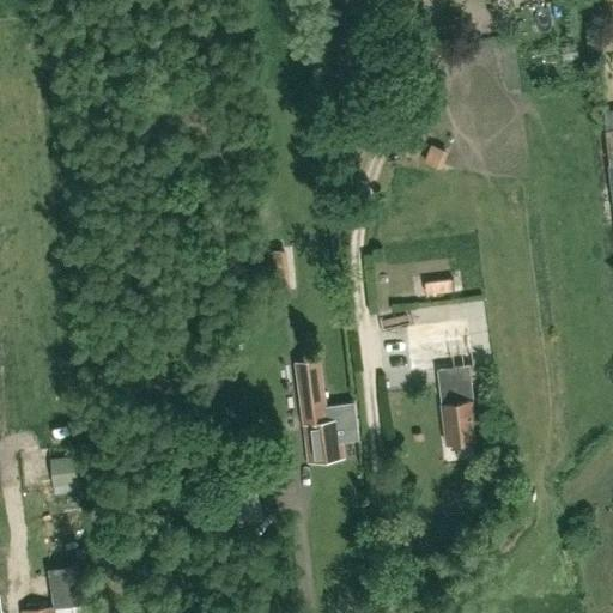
[(285,228),(275,229),(265,230),(271,291),(291,289),(285,228)]
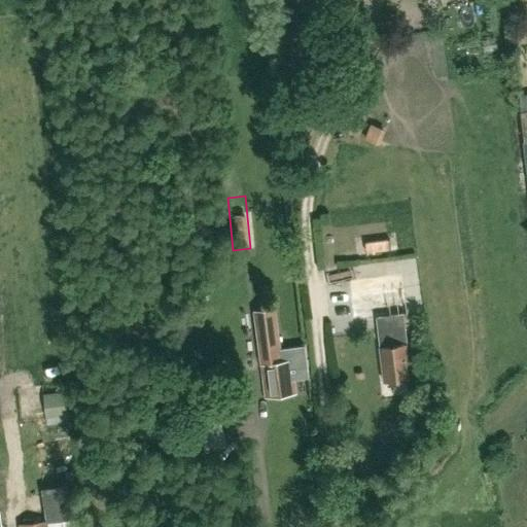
[(352,302),(354,319),(407,313),(403,295),(403,288),(351,294),(352,302)]
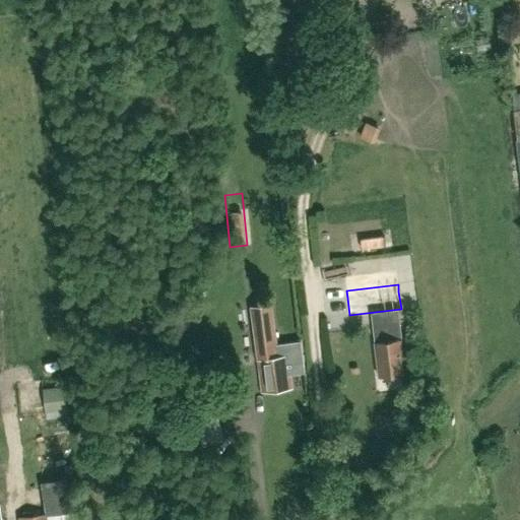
[(262,392),(291,387),(287,355),(285,355),(284,347),(276,348),(270,305),(250,307),(262,392)]
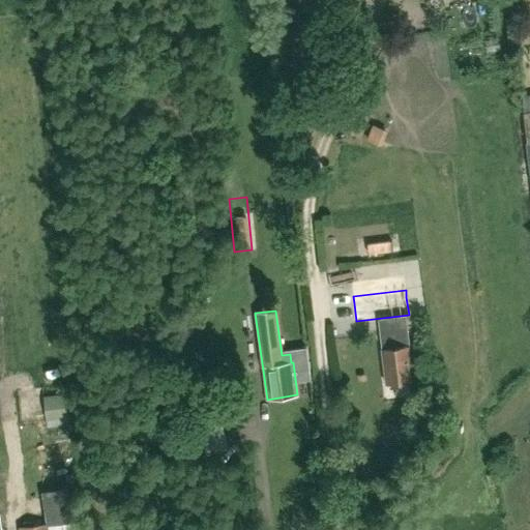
[(386,384),(413,380),(409,346),(395,348),(393,331),(380,333),(382,350),(381,350),(386,384)]
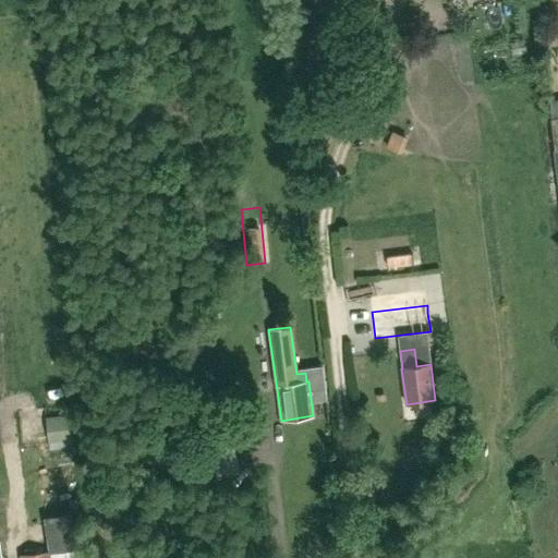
[(56,355),(58,396),(71,395),(68,355),(56,355)]
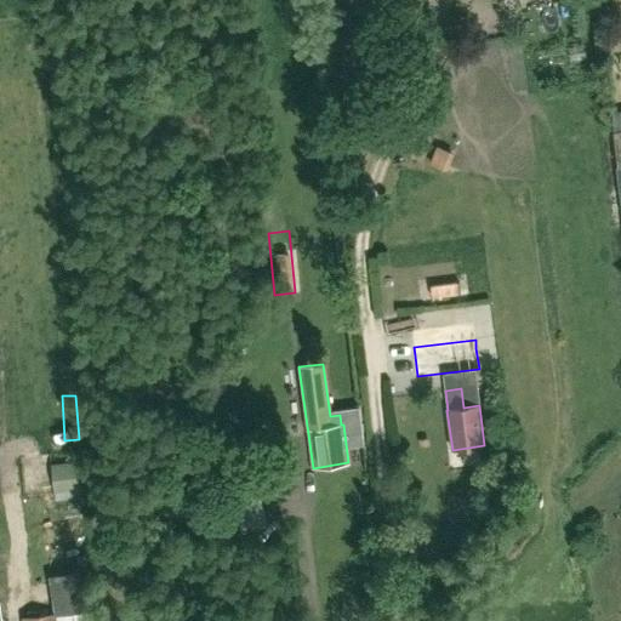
[(462,451),(465,466),(488,462),(485,448),(462,451)]
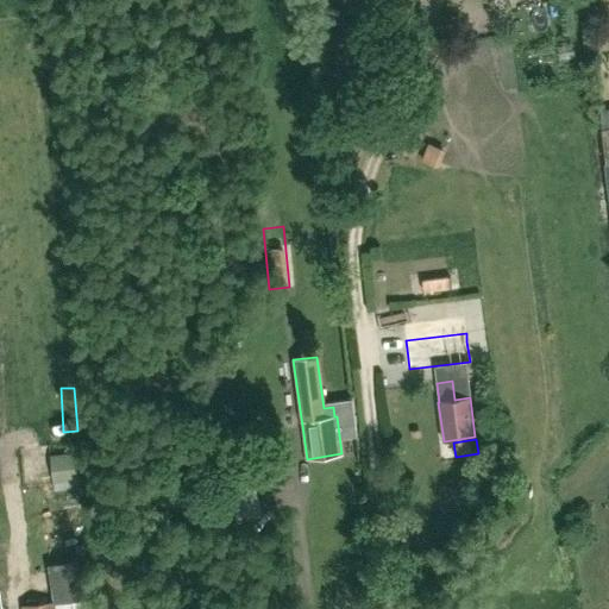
[(80,453),(56,454),(56,468),(81,466),(80,453)]
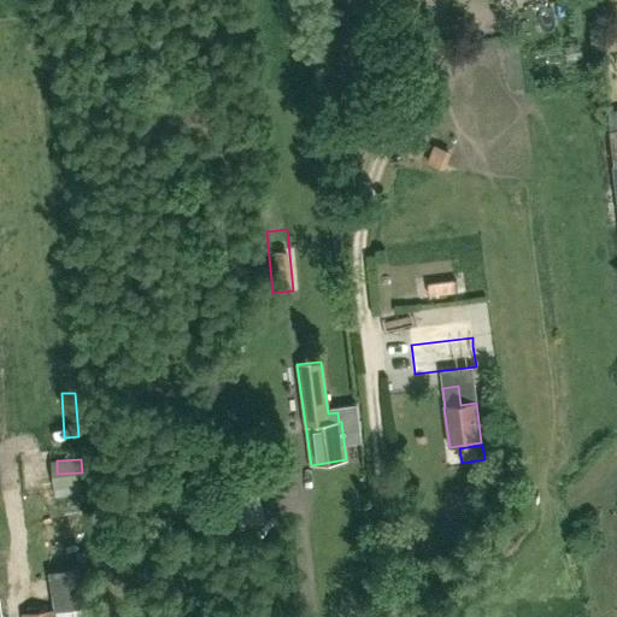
[(58,476),(59,488),(86,486),(84,474),(58,476)]
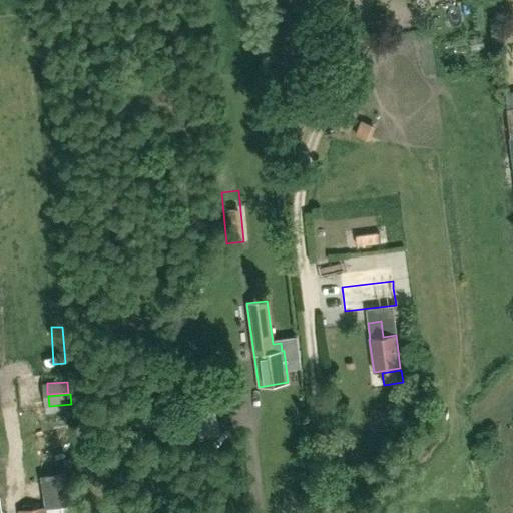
[(39,475),(44,508),(19,512),(18,512),(80,512),(79,503),(75,470),(39,475)]
